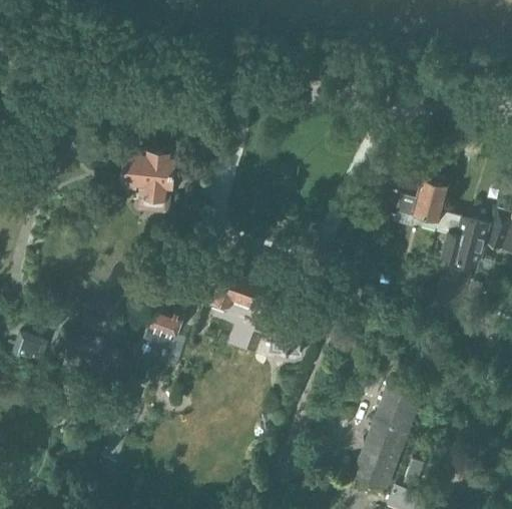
[(122,160),(121,169),(124,169),(123,181),(144,183),(142,193),(141,193),(139,208),(166,211),(167,196),(166,196),(167,185),(171,186),(172,172),(173,172),(173,168),(174,154),(170,153),(171,149),(147,147),(147,151),(126,149),(125,160),(122,160)]
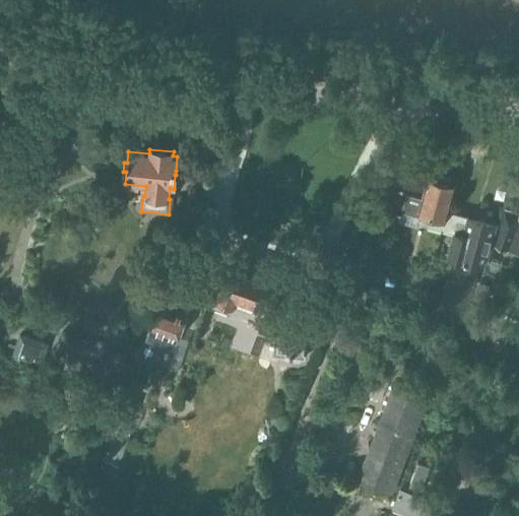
[(402,213),(398,226),(415,230),(426,227),(443,232),(447,213),(448,213),(455,187),(428,180),(424,195),(423,194),(422,199),(406,195),(402,213)]
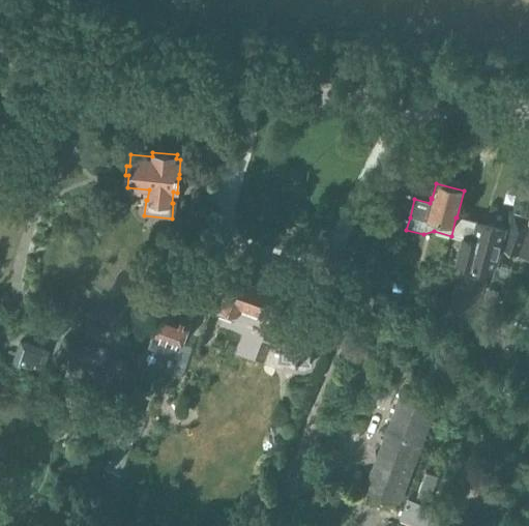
[(528,218),(516,213),(501,250),(518,256),(517,258),(528,262),(528,218)]
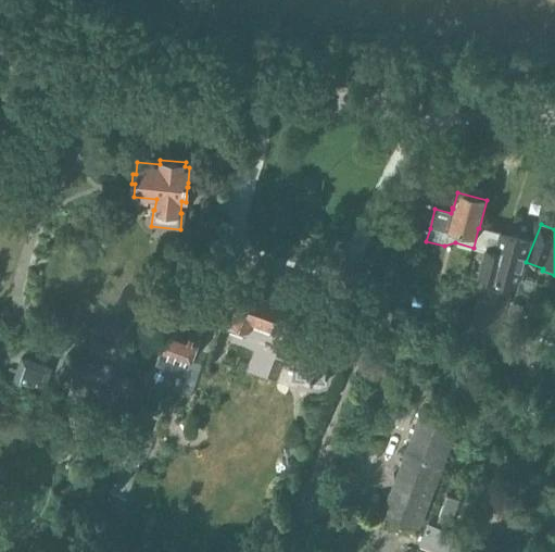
[(479,277),(504,284),(501,293),(507,296),(511,286),(516,287),(528,241),(479,228),(478,228),(474,248),(486,251),(479,277)]
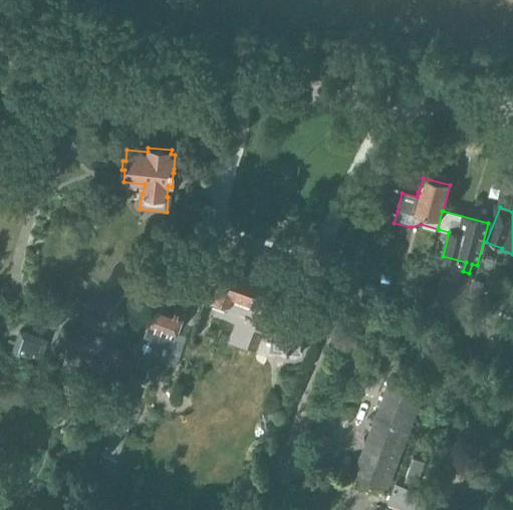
[(221,258),(209,292),(214,293),(209,305),(212,306),(227,312),(234,295),(265,307),(275,280),(244,268),(246,262),(230,256),(225,254),(224,259),(221,258)]
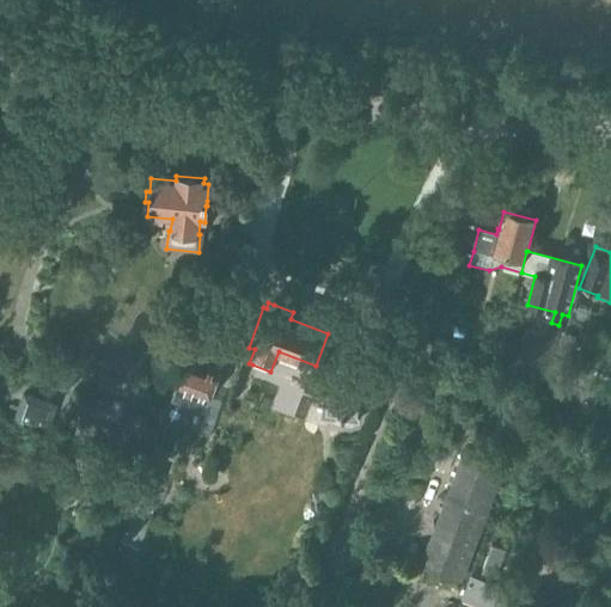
[(530,316),(513,365),(545,375),(562,326),(558,325),(551,323),(530,316)]
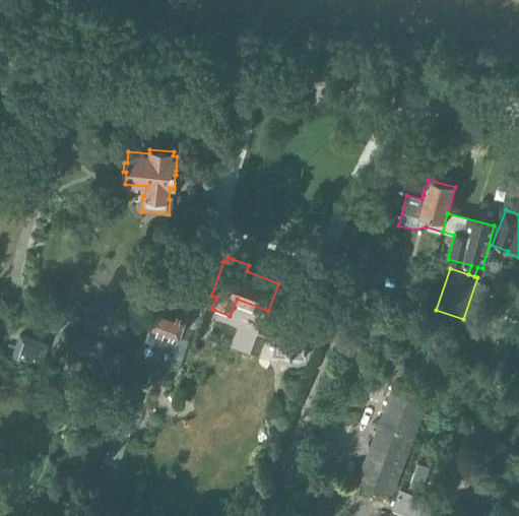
[(278,352),(286,353),(286,358),(306,361),(306,356),(304,356),(310,305),(297,304),(298,289),(278,285),(278,283),(268,311),(267,323),(281,324),(278,352)]
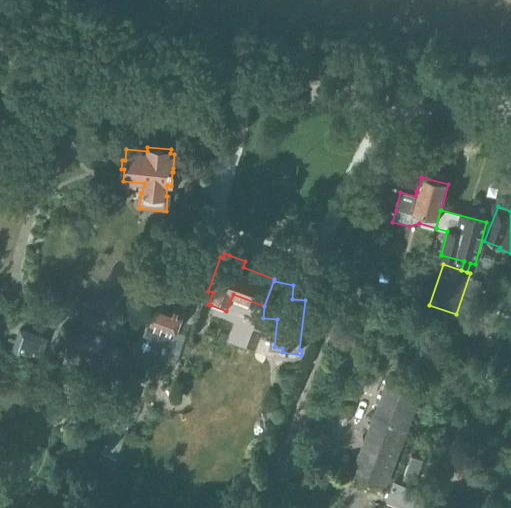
[(510,282),(505,280),(500,294),(510,297),(510,282)]
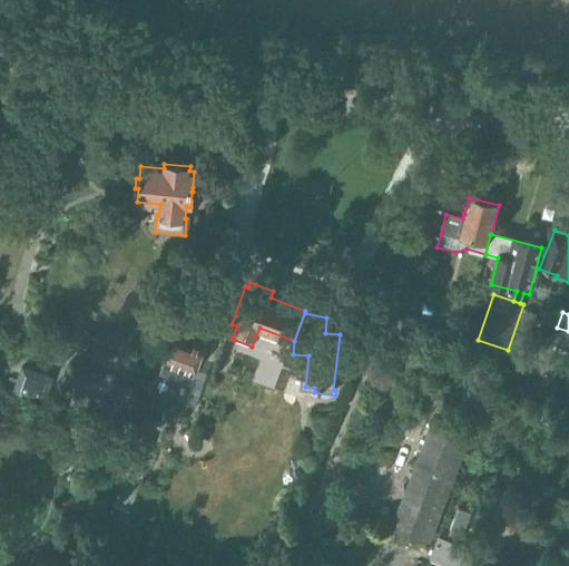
[(178,323),(159,376),(192,388),(211,335),(178,323)]
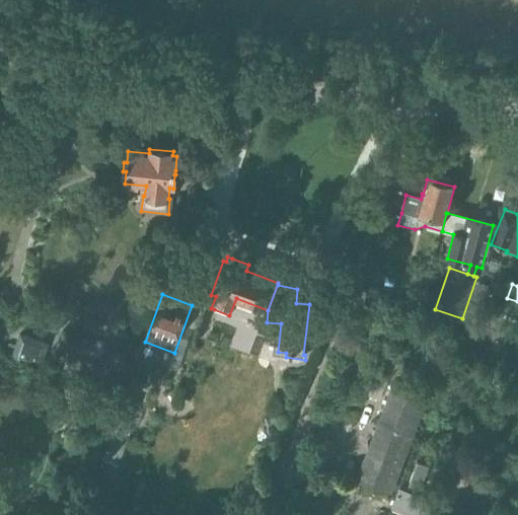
[(12,359),(38,367),(44,347),(19,339),(12,359)]
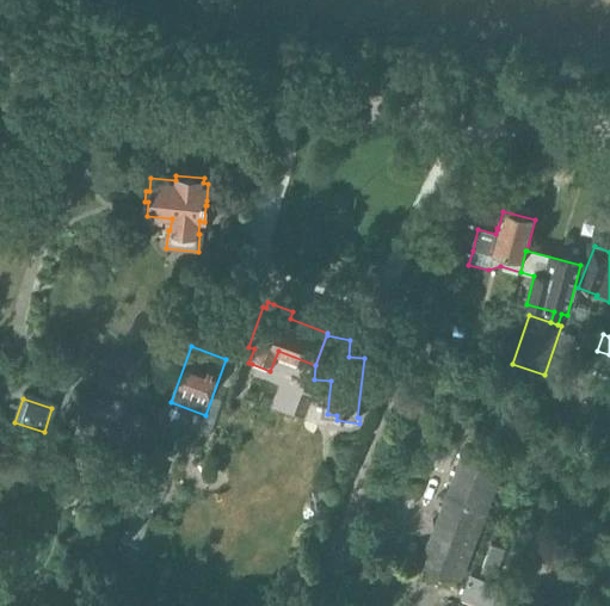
[(84,399),(72,438),(137,461),(151,422),(125,414),(127,409),(112,404),(111,408),(84,399)]
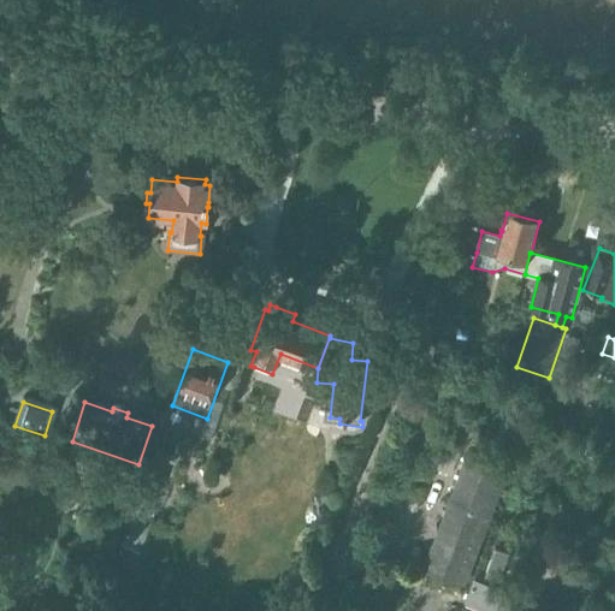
[(424,571),(460,586),(502,472),(466,458),(424,571)]
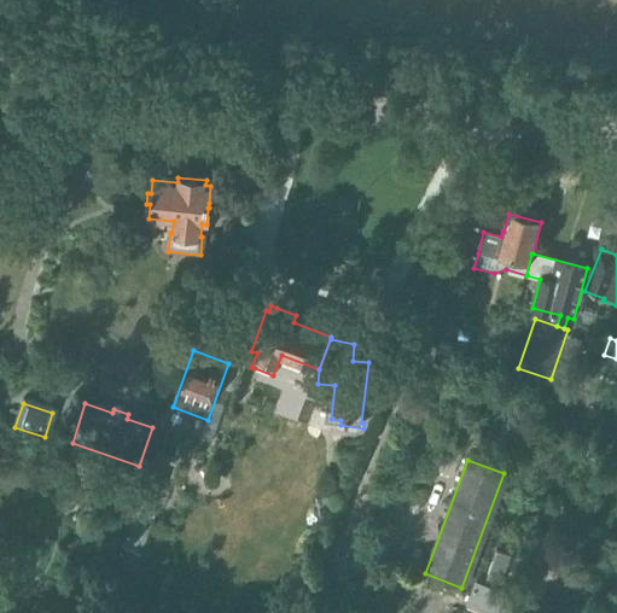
[(138,503),(122,549),(140,556),(157,509),(163,511),(169,494),(159,490),(162,483),(143,476),(134,501),(138,503)]
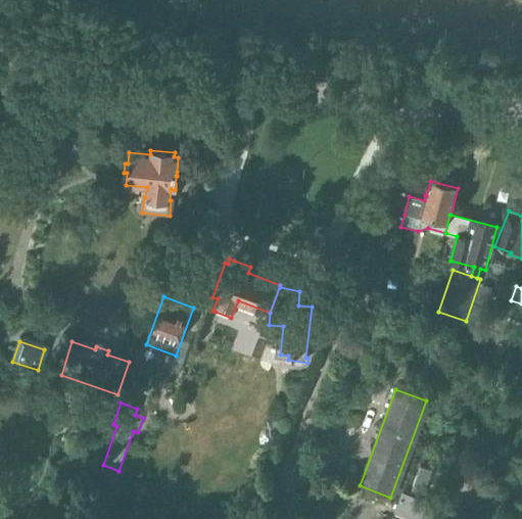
[(421,465),(412,490),(424,496),(433,470),(421,465)]
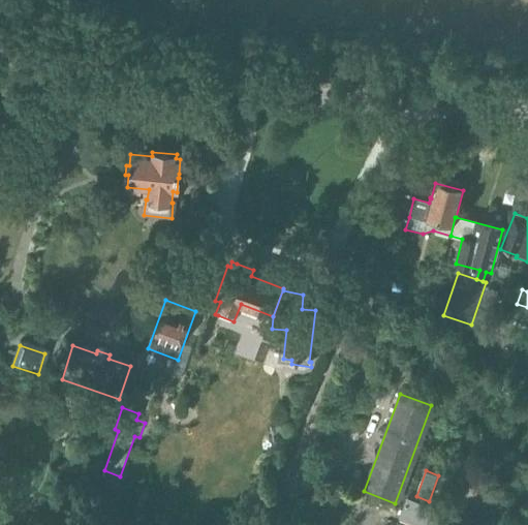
[(445,524),(446,522),(424,515),(427,506),(406,499),(399,520),(410,524),(445,524)]
